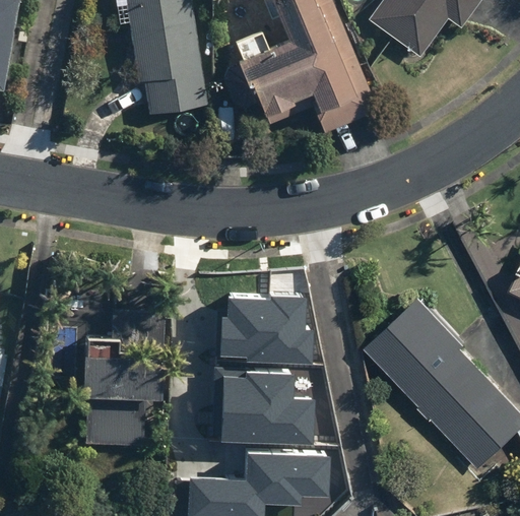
[(0,0),(0,86),(4,87),(18,0),(0,0)]
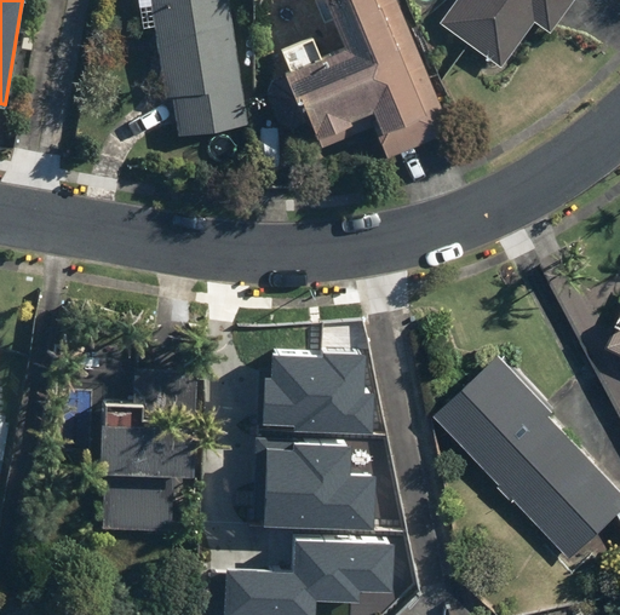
[(173,137),(248,125),(228,0),(138,0),(143,29),(155,27),(173,137)]
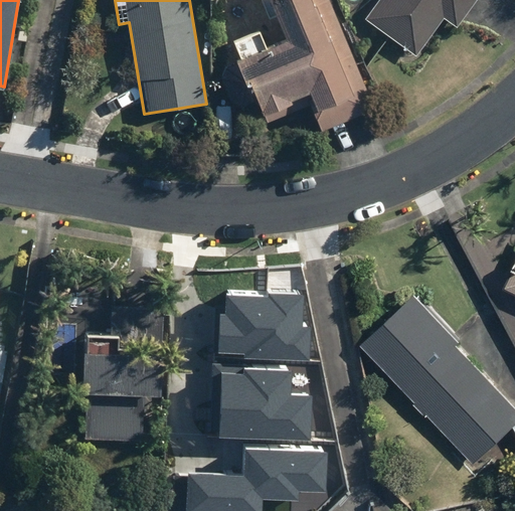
[(376,110),(329,0),(267,0),(284,38),(237,57),(239,62),(226,68),(222,78),(232,102),(243,107),(255,102),(259,111),(305,92),(322,132),(376,110)]
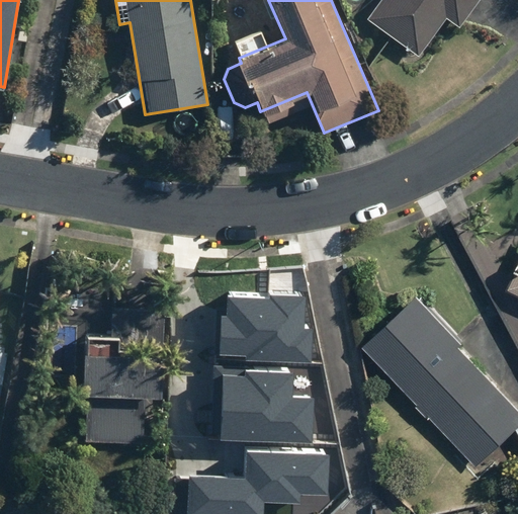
[(481,0),(380,0),(366,20),(419,58),(447,19),(460,28),(481,0)]
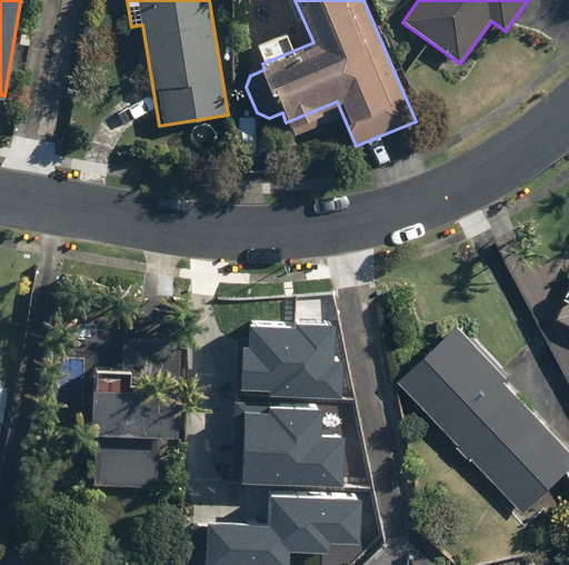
[(568,299),(559,319),(568,324),(568,299)]
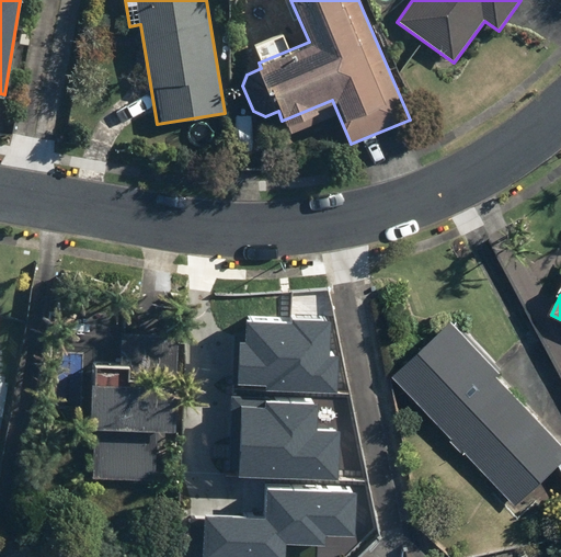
[(560,435),(453,322),(397,375),(521,504),(560,465),(560,435)]
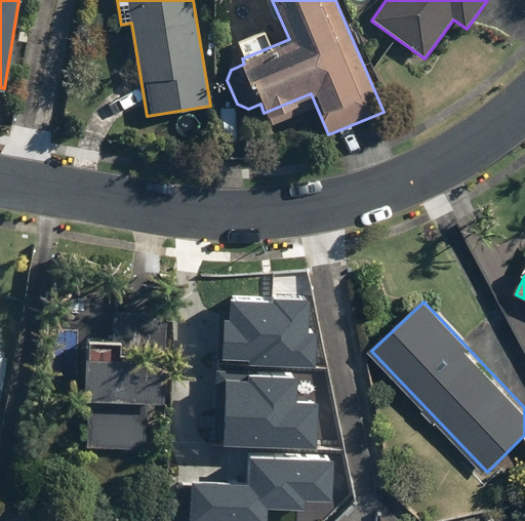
[(224,305),(221,363),(245,364),(245,370),(315,373),(317,336),(306,335),(307,309),(224,305)]
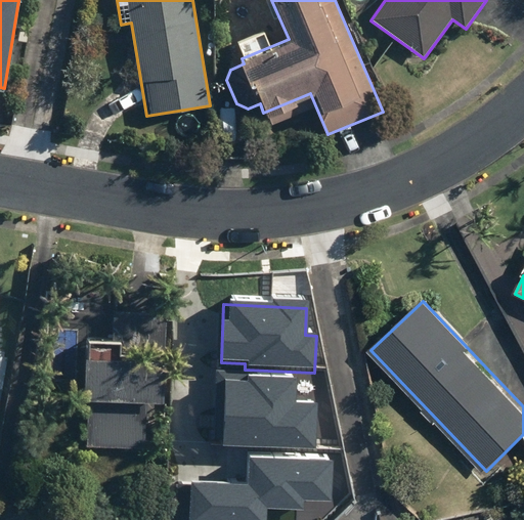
[(89,340),(86,446),(146,448),(147,398),(165,399),(167,313),(114,312),(113,341),(89,340)]
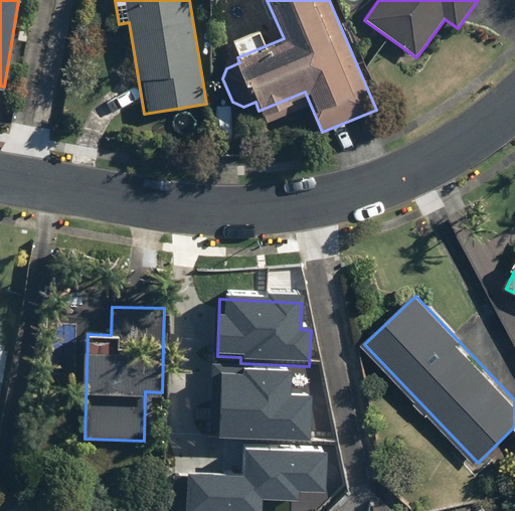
[(224,375),(223,440),(312,441),(312,395),(292,395),(292,376),(224,375)]
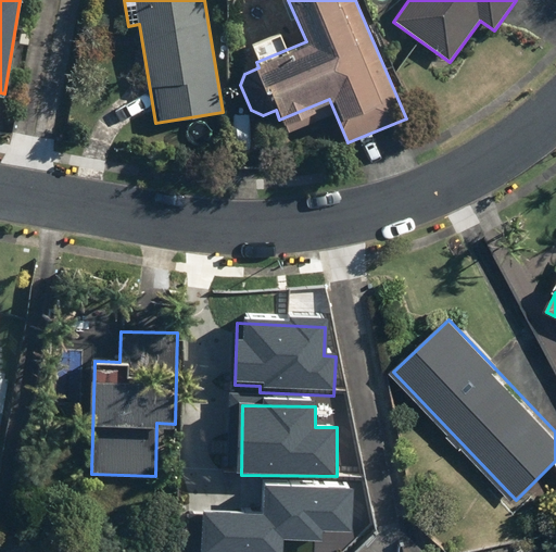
[(202,522),(200,551),(281,551),(282,544),(324,546),(324,538),(355,540),(357,497),(272,493),(270,525),(202,522)]
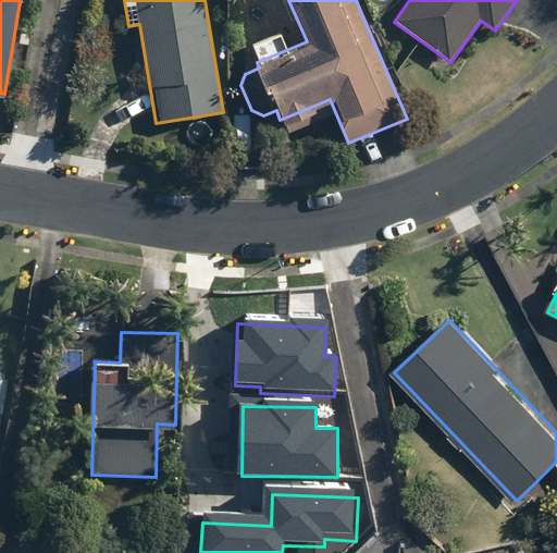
All buildings are outlined.
